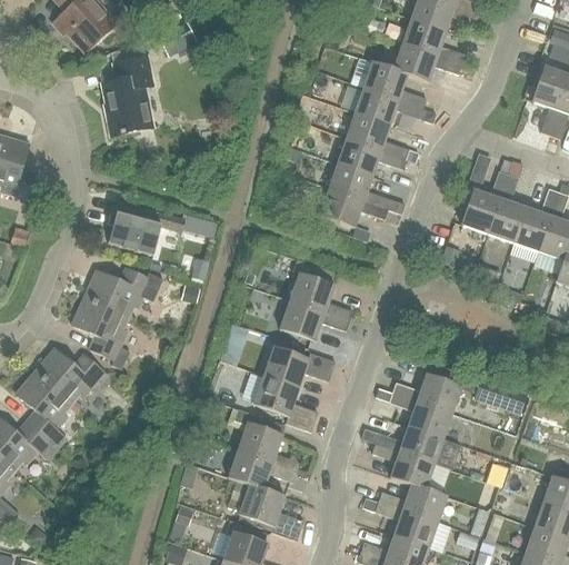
[(86,52),(118,23),(98,0),(55,0),(63,10),(51,21),(63,33),(67,30),(78,41),(77,42),(86,52)]
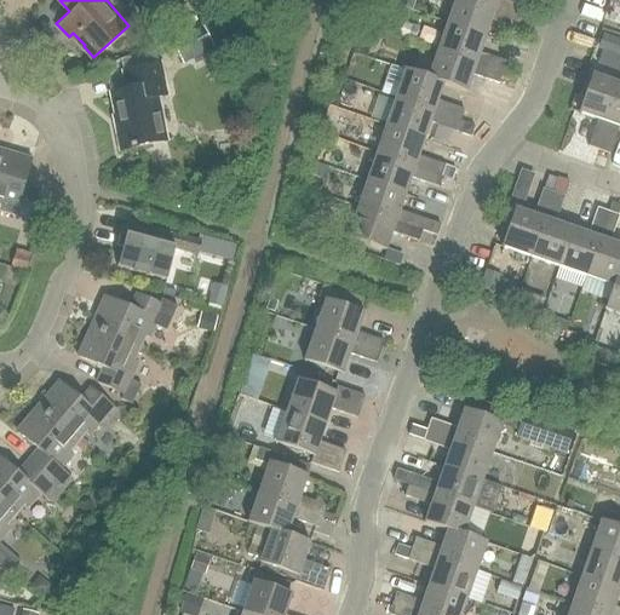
[(518,27),(522,16),(476,0),(454,0),(447,21),(487,35),(493,17),(518,27)]
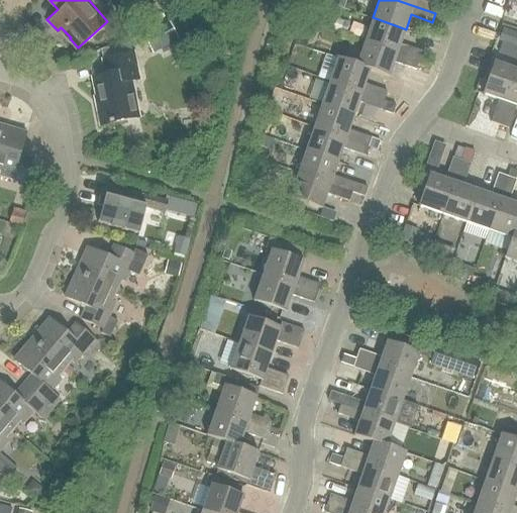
[(397,0),(435,13),(439,4),(428,0),(397,0)]
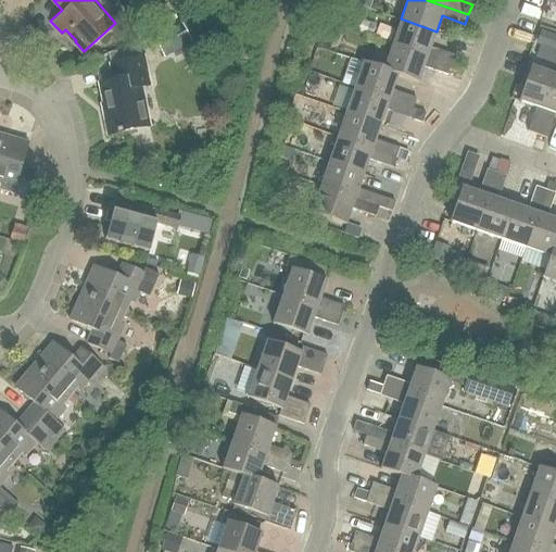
[(164,2),(152,9),(161,24),(173,17),(164,2)]
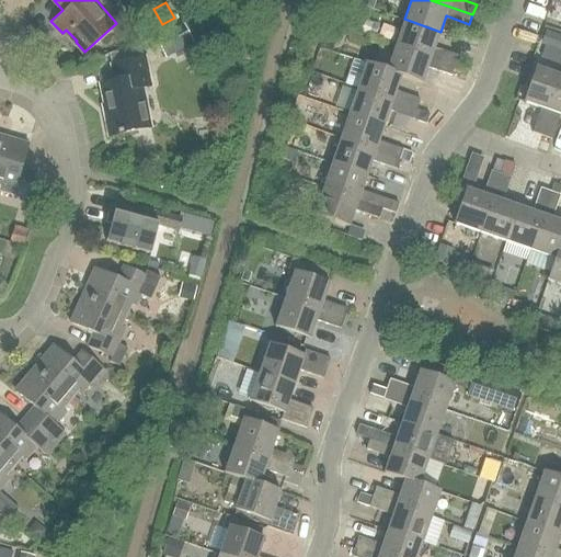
[(363,16),(358,27),(375,33),(379,22),(363,16)]
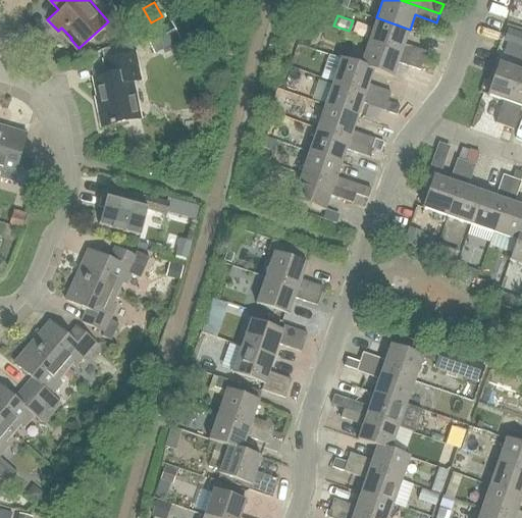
[(162,21),(143,32),(154,52),(172,42),(179,38),(169,17),(162,21)]
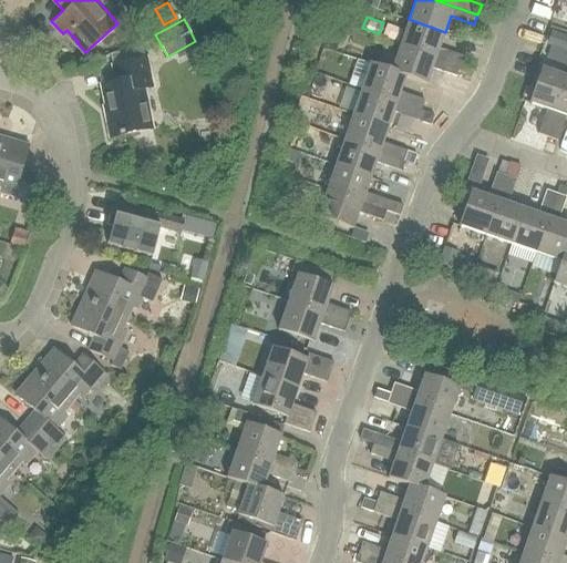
[(441,47),(445,32),(409,19),(400,44),(461,65),(464,54),(441,47)]
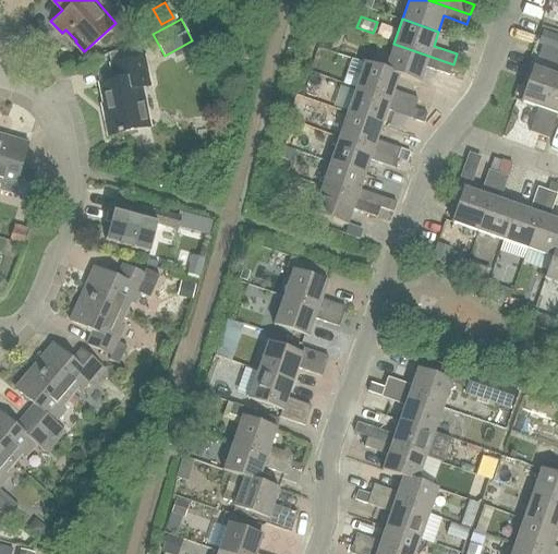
[(557,27),(544,25),(540,53),(557,57),(557,27)]
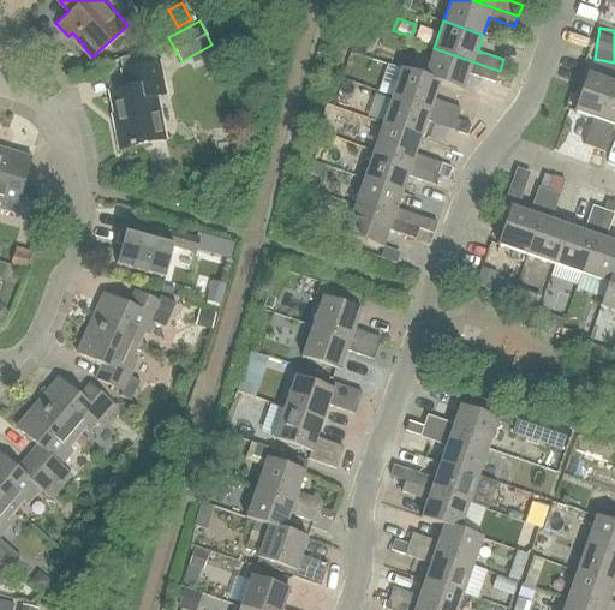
[(495,82),(500,71),(434,48),(424,75),(424,76),(441,81),(464,89),(470,72),(495,82)]
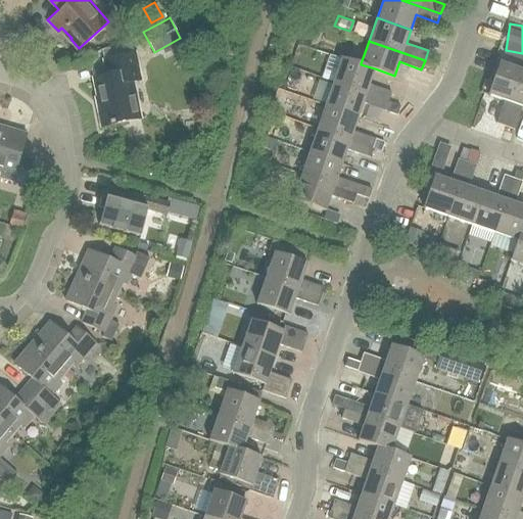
[(132,80),(140,78),(134,51),(104,57),(107,73),(94,76),(100,106),(98,106),(102,125),(140,115),(132,80)]
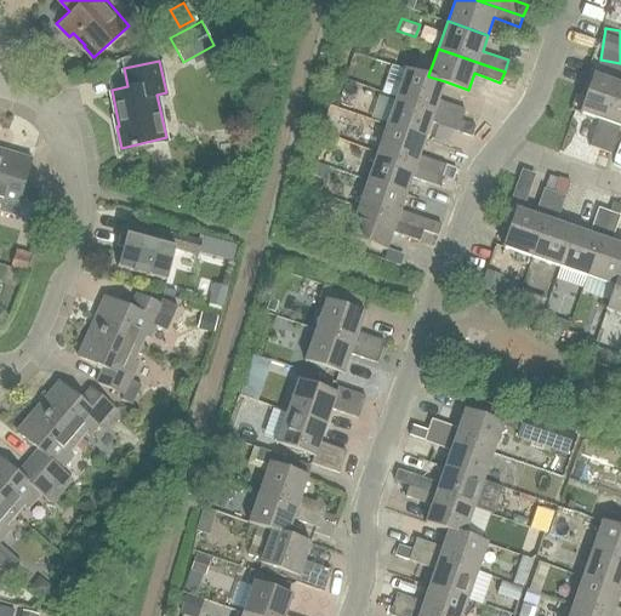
[(428,77),(428,75),(405,67),(396,96),(462,118),(466,107),(439,98),(445,81),(428,77)]
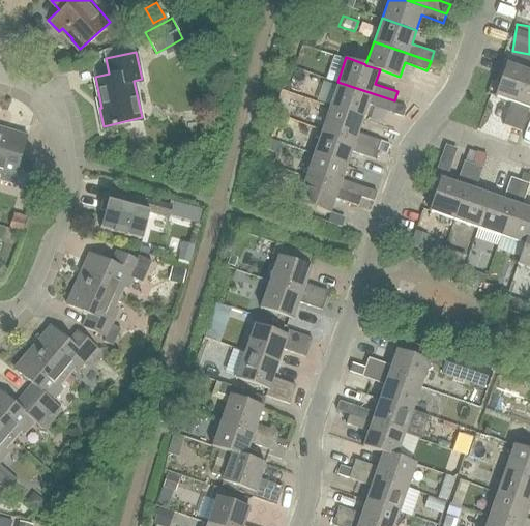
[(512,125),(529,75),(529,69),(507,62),(496,95),(510,100),(503,122),(512,125)]
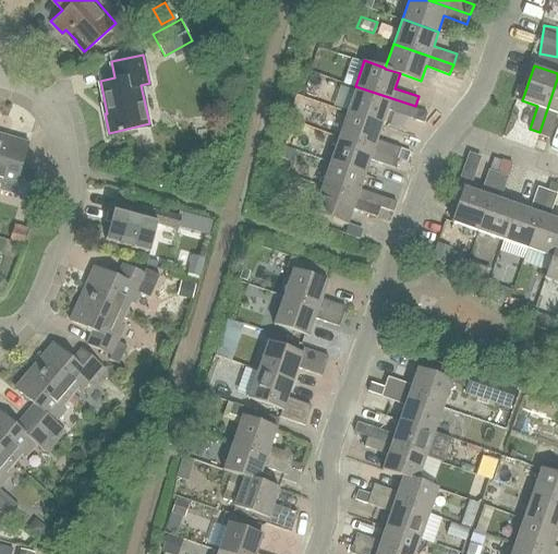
[(557,112),(557,79),(540,132),(549,135),(557,112)]
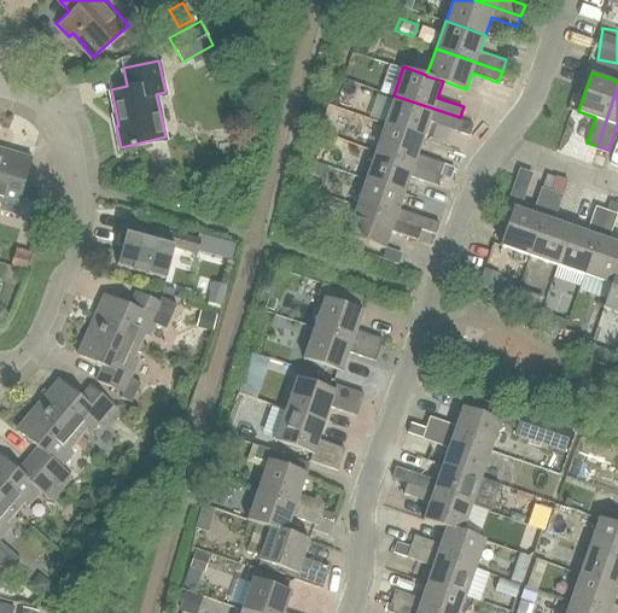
[(473,122),(460,117),(394,95),(384,123),(424,136),(430,120),(468,133),(473,122)]
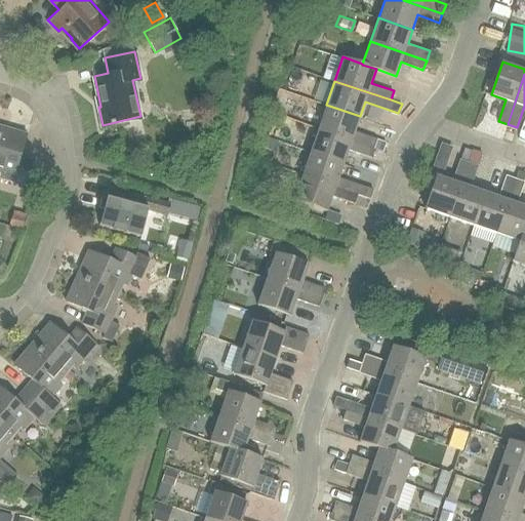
[(355,129),(360,116),(326,105),(318,127),(374,146),(377,137),(355,129)]
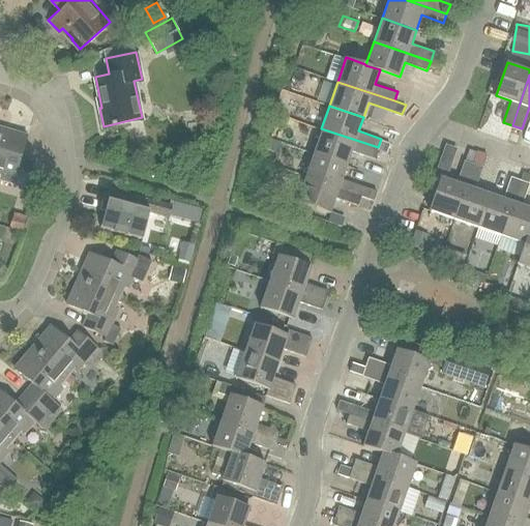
[(0,176),(27,184),(34,159),(21,156),(28,134),(1,125),(0,127),(0,176)]
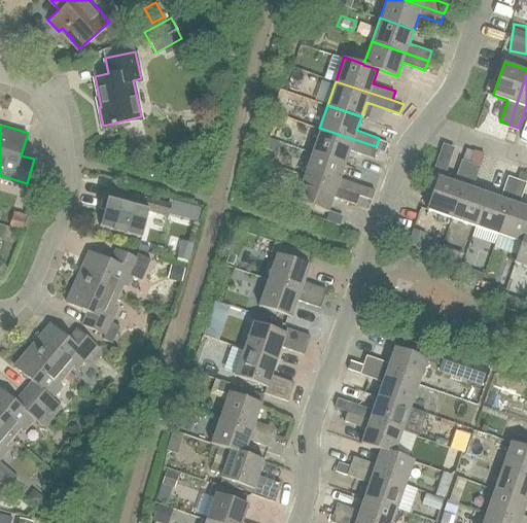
[(373,157),(376,146),(319,128),(311,151),(345,163),(350,148),(373,157)]
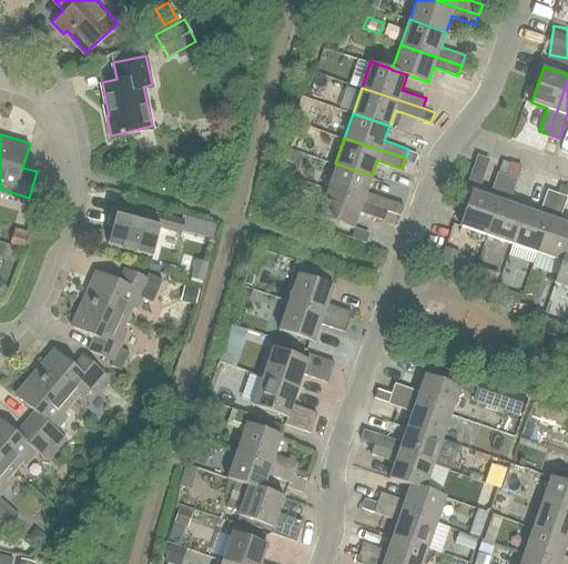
[(408,149),(405,158),(415,161),(418,152),(408,149)]
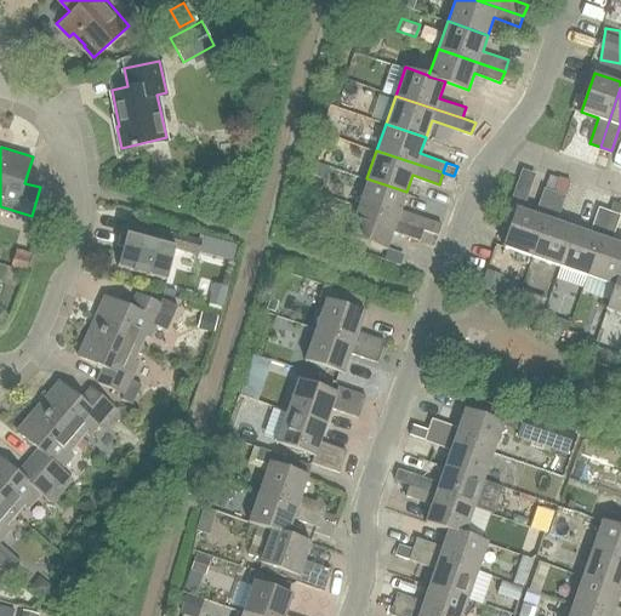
[(548,172),(545,184),(553,188),(558,177),(558,176),(548,172)]
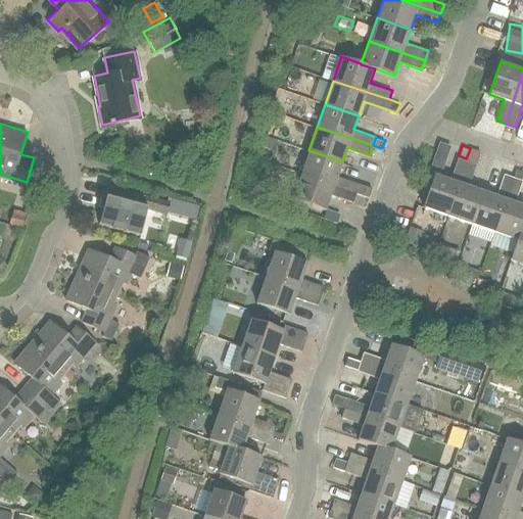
[(267,147),(263,156),(270,158),(273,149),(267,147)]
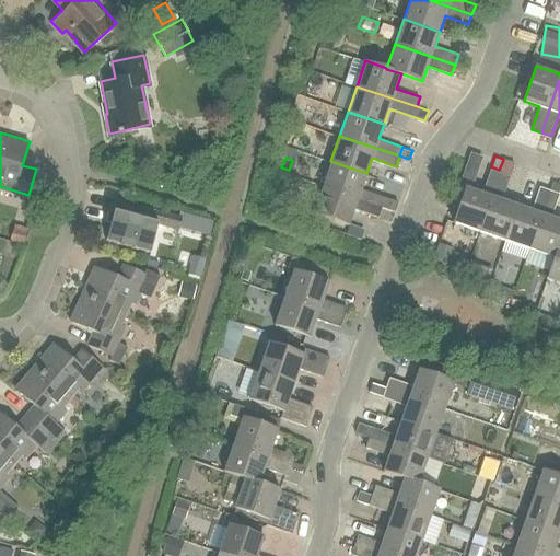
[(505,158),(502,171),(511,174),(512,174),(516,162),(505,158)]
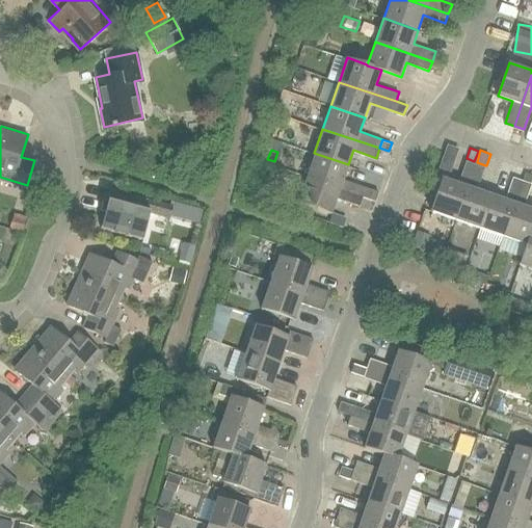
[(343,179),(348,164),(314,153),(306,177),(363,195),(366,186),(343,179)]
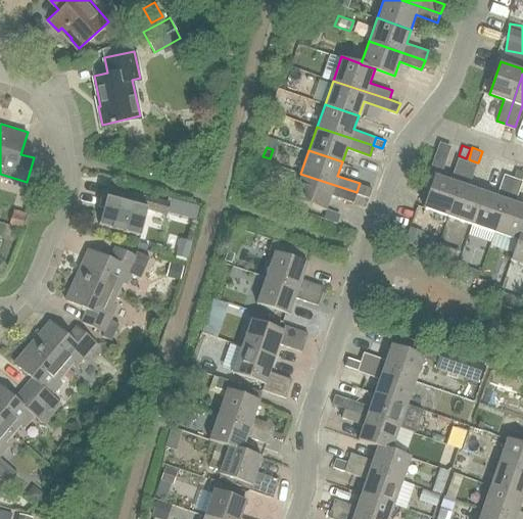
[(449,214),(469,159),(466,158),(459,155),(450,178),(436,174),(425,205),(449,214)]
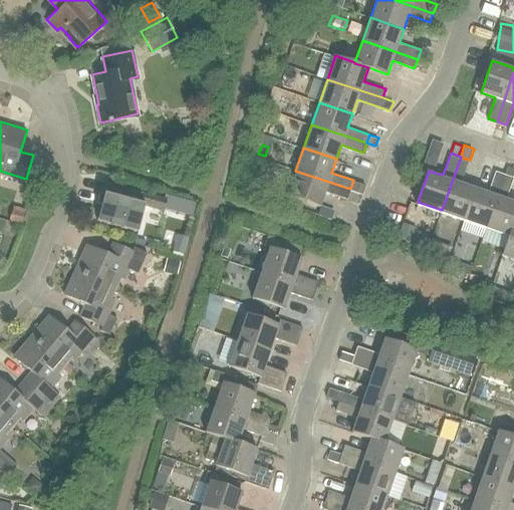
[(464,218),(476,186),(461,181),(469,160),(461,157),(442,210),(464,218)]
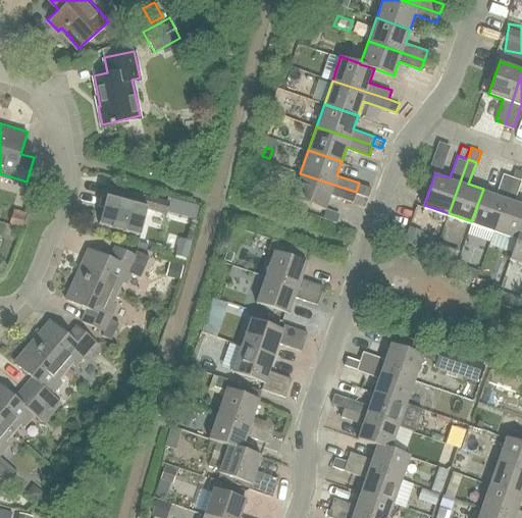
[(514,175),(520,177),(521,170),(521,169),(515,167),(512,174),(514,175)]
